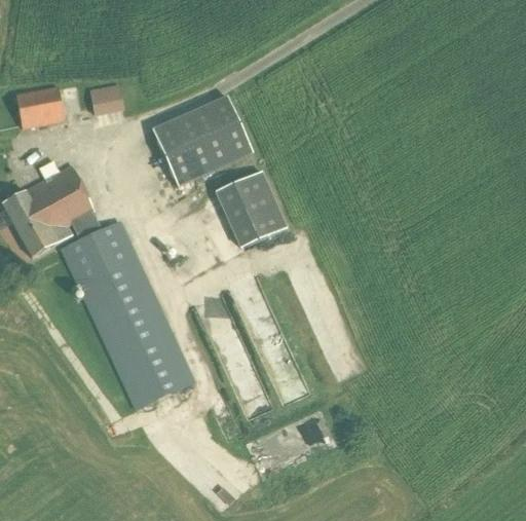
[(22,127),(63,119),(57,84),(15,92),(22,127)]
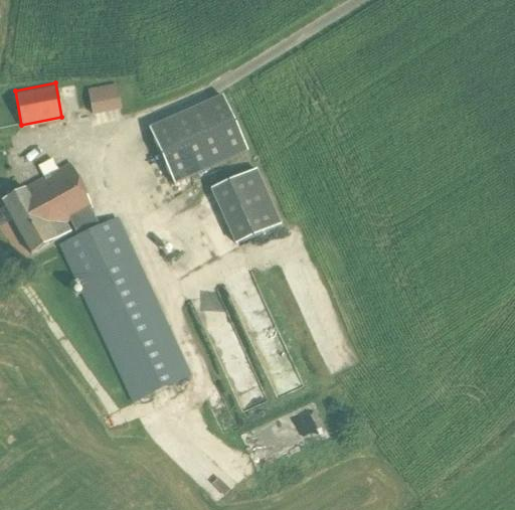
[(173,182),(182,178),(247,149),(222,92),(148,124),(173,182)]
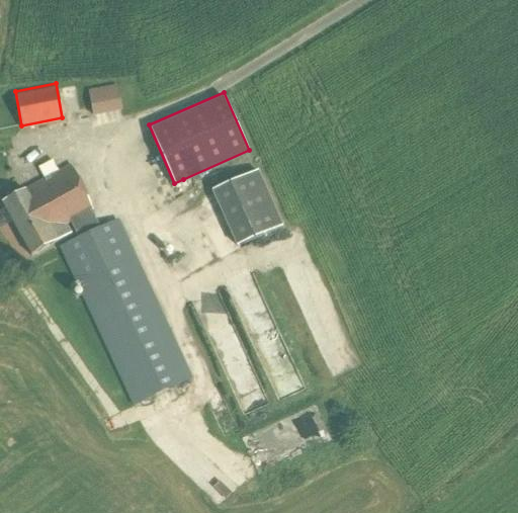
[(128,112),(127,95),(99,97),(100,113),(128,112)]
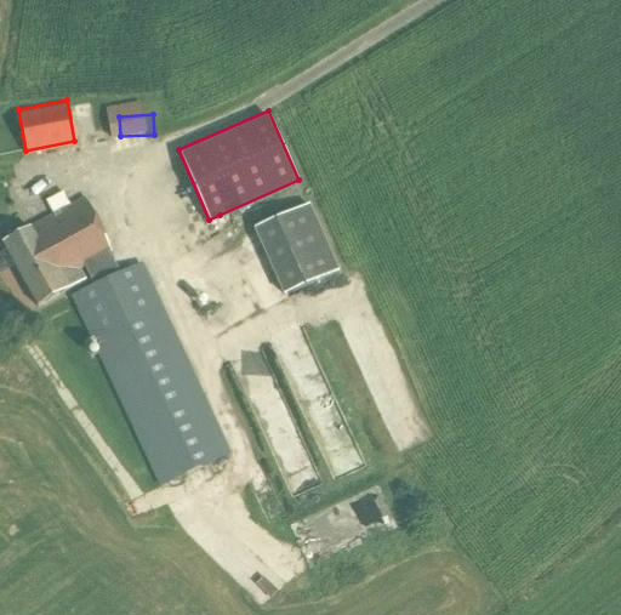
[(118,269),(109,249),(112,249),(85,192),(34,220),(34,221),(1,239),(36,301),(69,284),(85,275),(80,265),(85,262),(92,282),(69,291),(158,482),(229,449),(142,258),(118,269)]
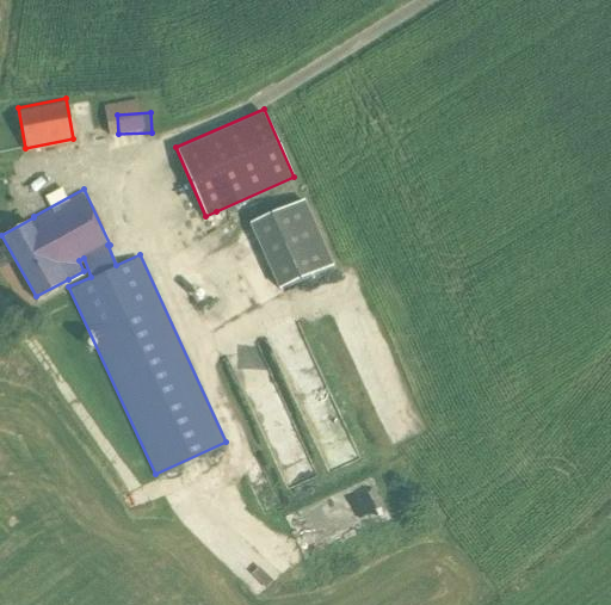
[(279,284),(332,261),(304,198),(252,222),(279,284)]
